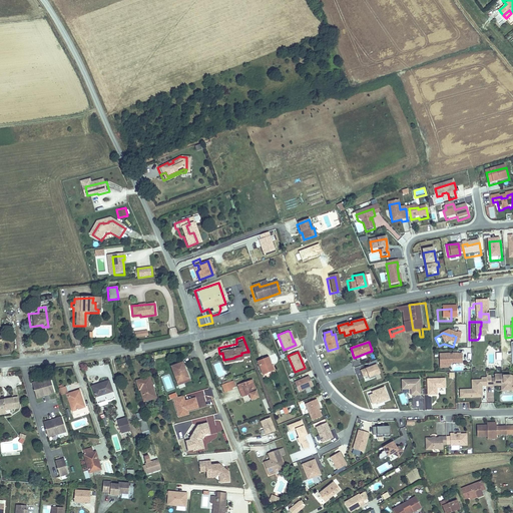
[(267,361),(264,354),(255,357),(262,371),(271,367),(269,362),(268,363),(267,361)]
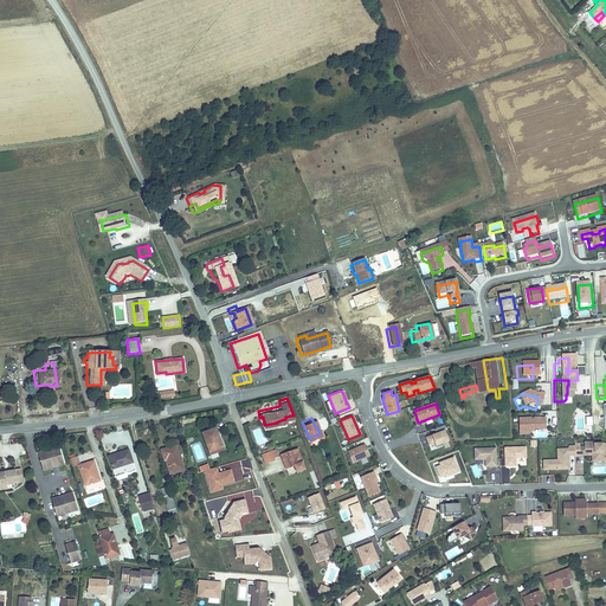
[(540,433),(540,421),(535,423),(535,421),(528,421),(528,424),(526,424),(526,421),(513,423),(514,439),(519,439),(519,433),(526,433),(540,433)]
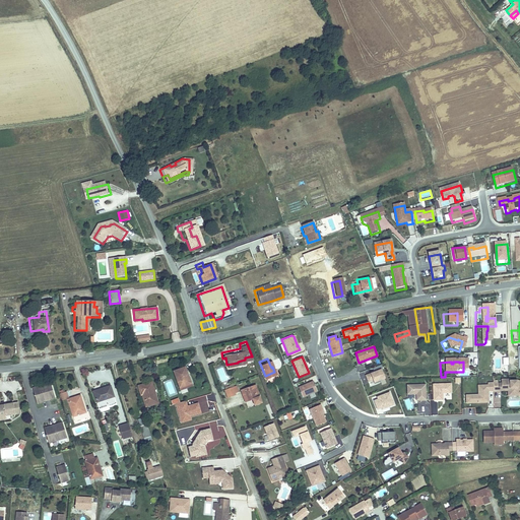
[(183,364),(173,368),(178,384),(188,381),(183,364)]
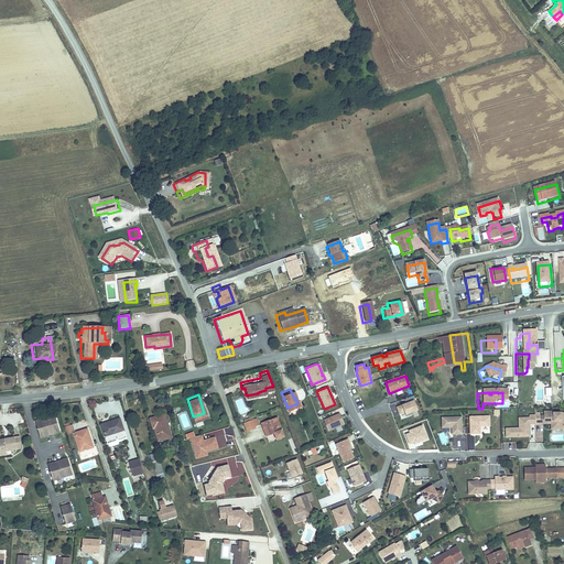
[(416,411),(413,402),(414,401),(413,397),(404,400),(405,404),(397,408),(399,414),(404,413),(407,418),(412,415),(411,413),(416,411)]
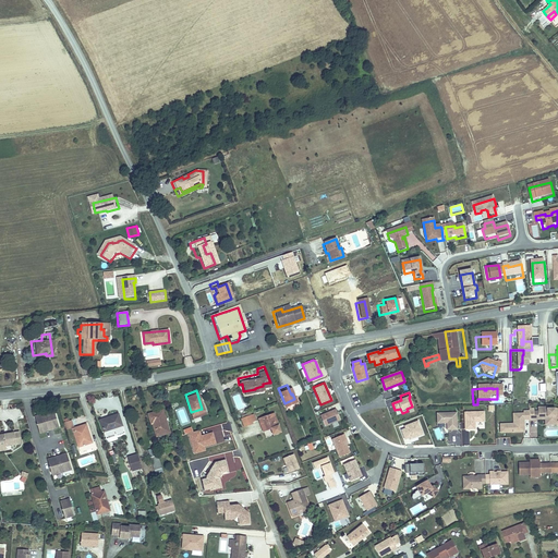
[(232,397),(238,410),(244,408),(239,395),(232,397)]
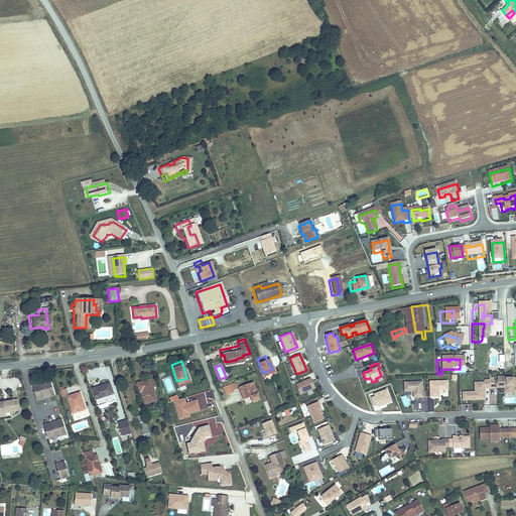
[(515,389),(515,376),(513,376),(513,375),(504,375),(504,379),(505,384),(511,384),(511,382),(513,382),(513,390),(515,389)]
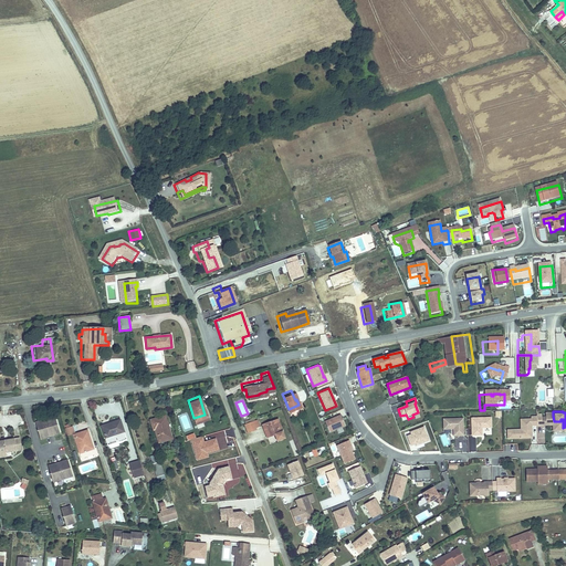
[(160,413),(148,418),(150,428),(153,428),(156,439),(161,437),(163,439),(168,438),(166,433),(169,432),(167,426),(164,427),(160,413)]
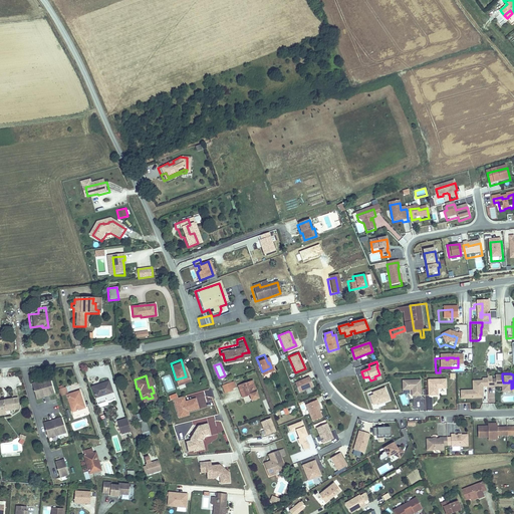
[(309,376),(294,382),(298,394),(313,388),(309,376)]
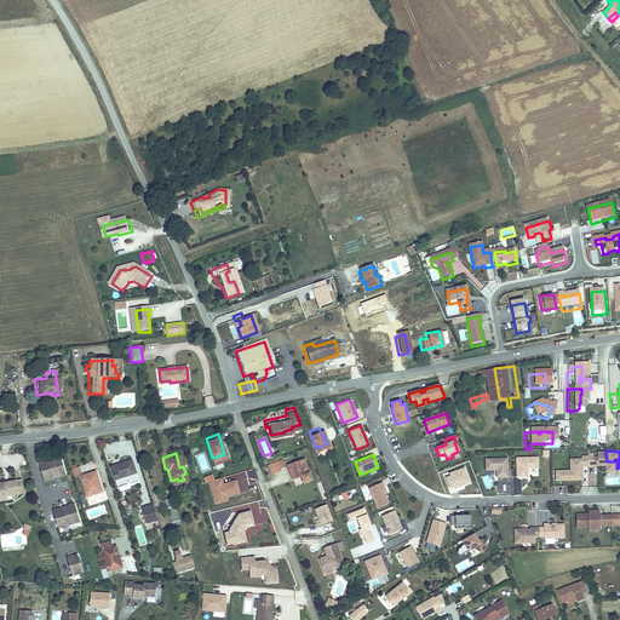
[(59,455),(38,460),(44,480),(64,474),(59,455)]
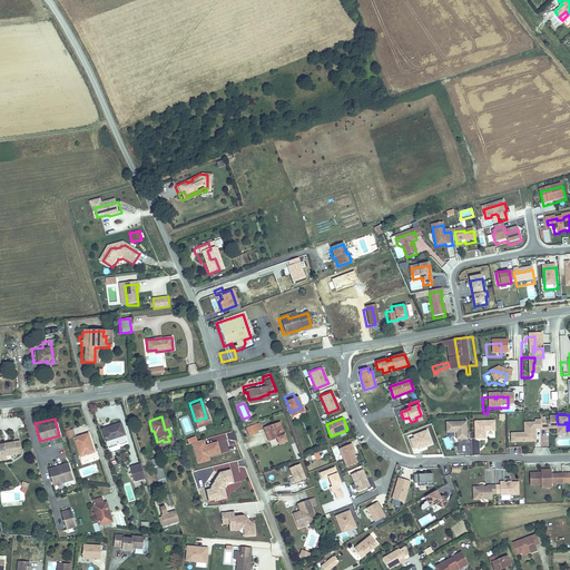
[(569,430),(567,431),(567,422),(564,422),(564,424),(558,424),(557,419),(553,419),(553,425),(549,425),(549,428),(564,426),(564,432),(569,432),(569,430)]
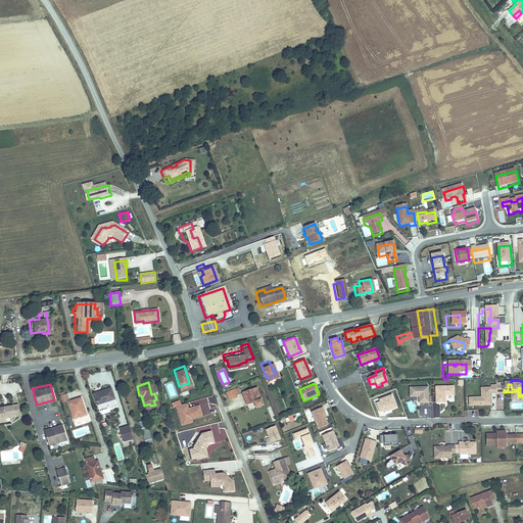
[(101,390),(93,393),(97,402),(105,399),(107,406),(115,402),(110,385),(100,388),(101,390)]
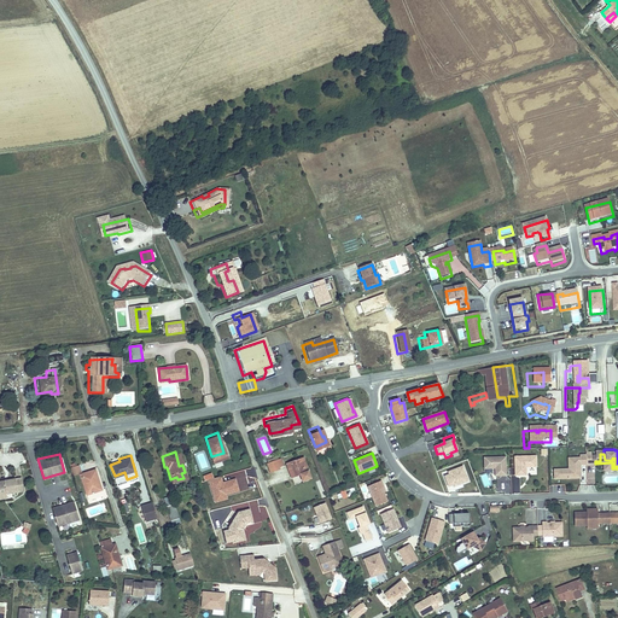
[(290,472),(298,470),(299,472),(308,468),(303,455),(285,461),(290,472)]
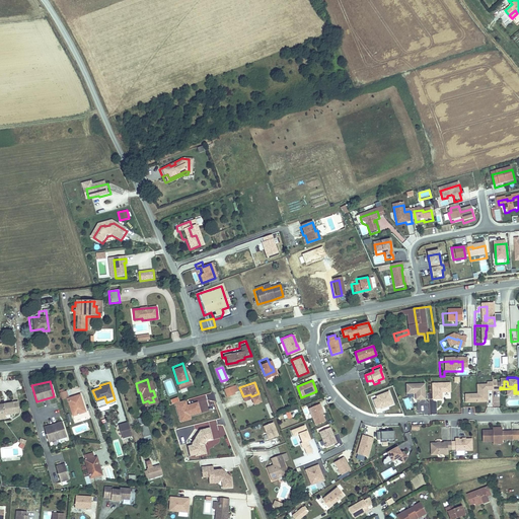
[(458,391),(457,382),(439,383),(440,392),(440,398),(449,398),(449,391),(449,390),(450,390),(450,391),(458,391)]
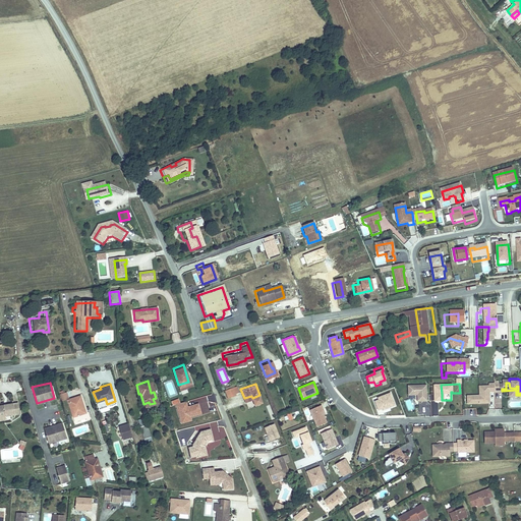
[(433,394),(433,385),(415,386),(416,395),(423,395),(423,393),(424,393),(424,394),(425,401),(435,401),(433,394)]
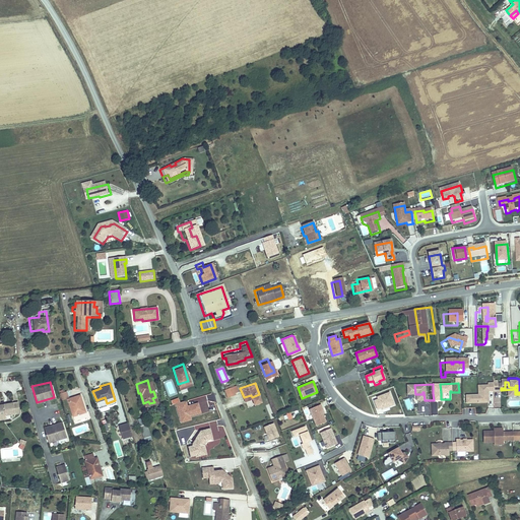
[(237,386),(223,389),(226,397),(239,394),(237,386)]
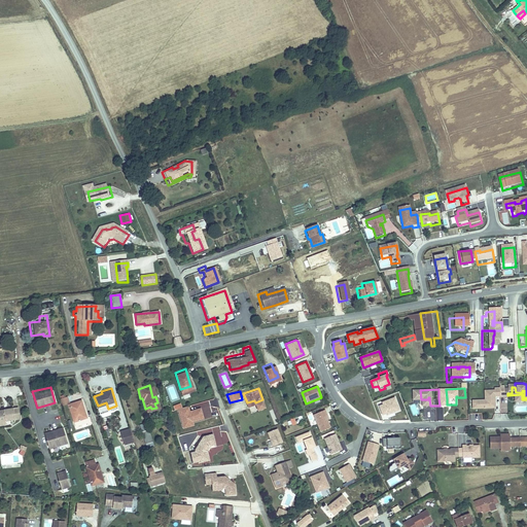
[(68,399),(66,392),(59,394),(61,401),(68,399)]
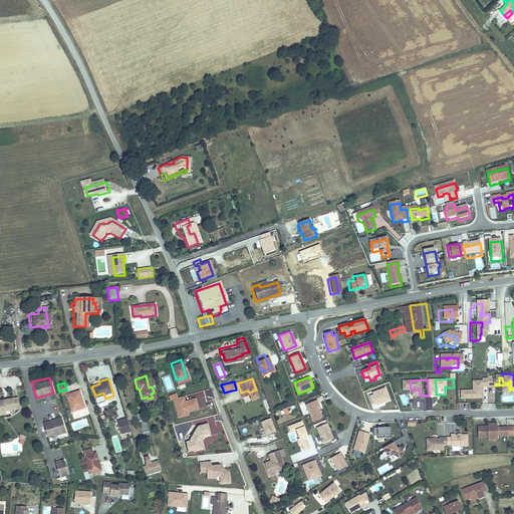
[(79,387),(65,392),(72,414),(86,410),(79,387)]
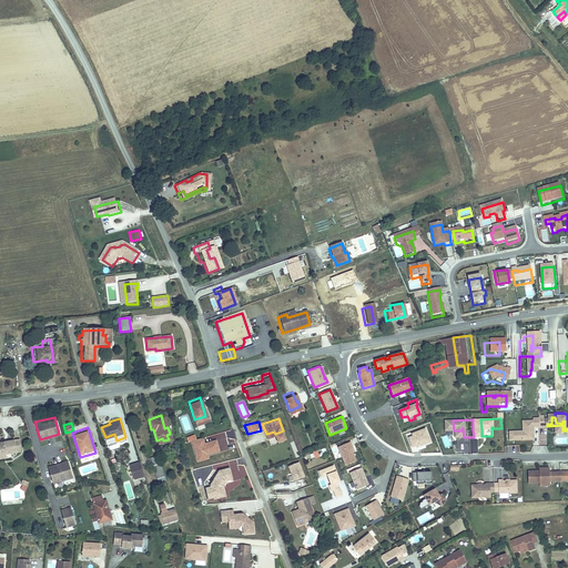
[(430,444),(425,430),(412,435),(413,437),(408,439),(412,448),(416,447),(417,448),(430,444)]
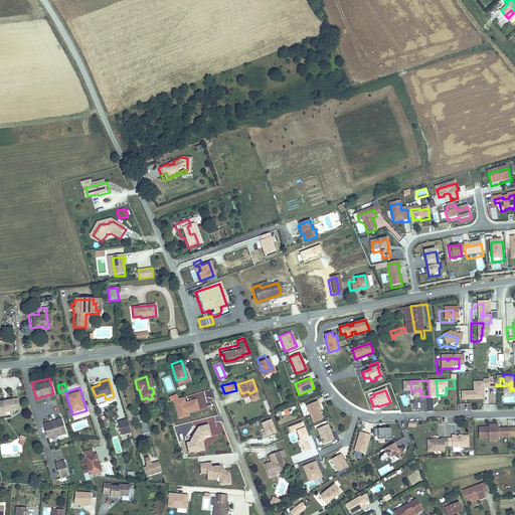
[(18,396),(12,397),(14,408),(20,407),(18,396)]
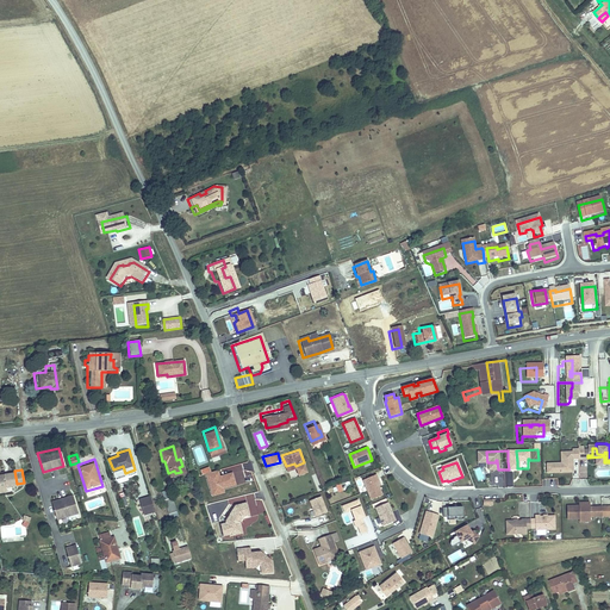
[(0,473),(0,486),(6,486),(17,484),(14,471),(0,473)]
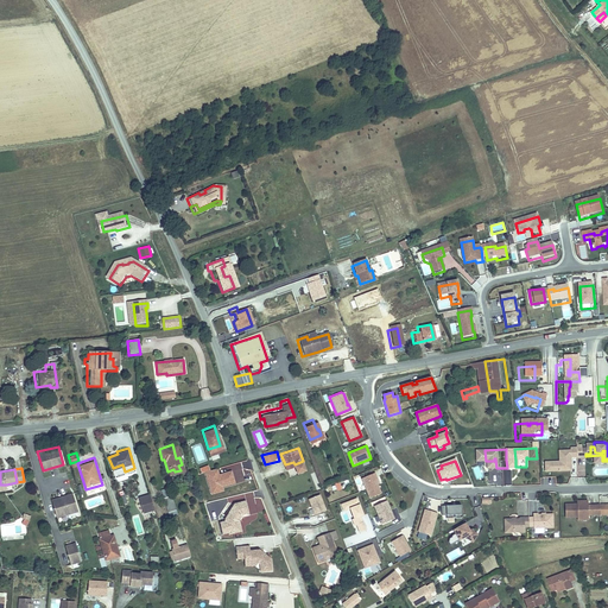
[(504,486),(502,469),(488,469),(489,486),(504,486)]
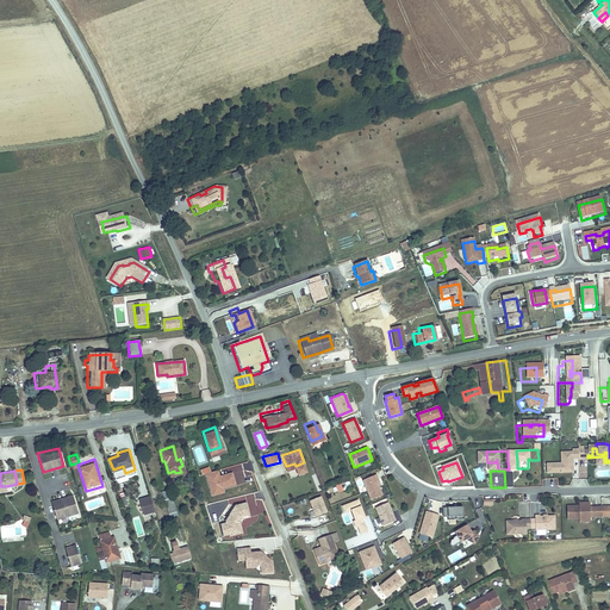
[(383,497),(379,489),(377,481),(378,480),(377,477),(363,481),(372,502),(383,497)]
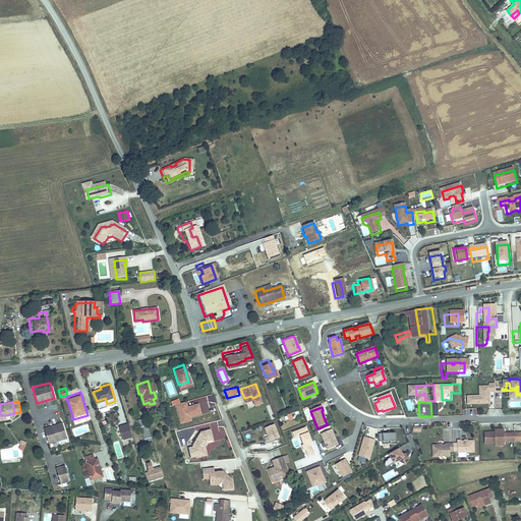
[(148,432),(145,422),(143,420),(137,422),(141,435),(148,432)]
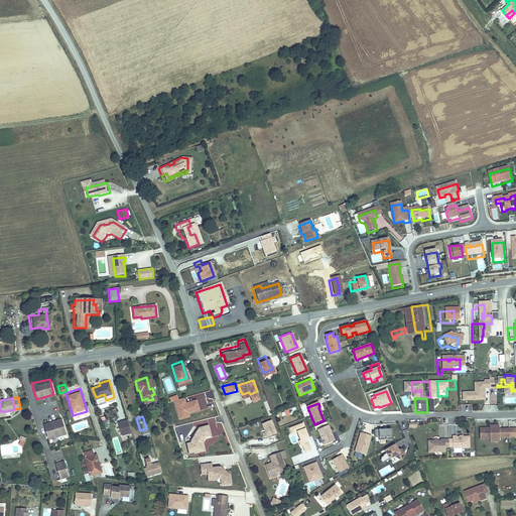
[(60,418),(42,423),(46,439),(65,434),(60,418)]
